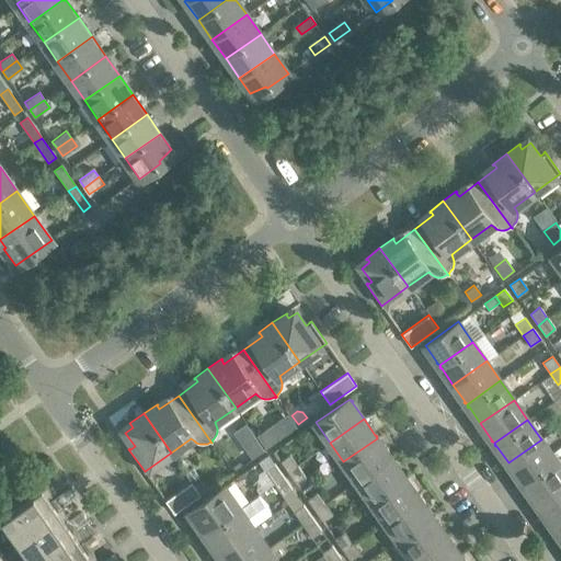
[(258,435),(266,448),(277,441),(268,427),(258,435)]
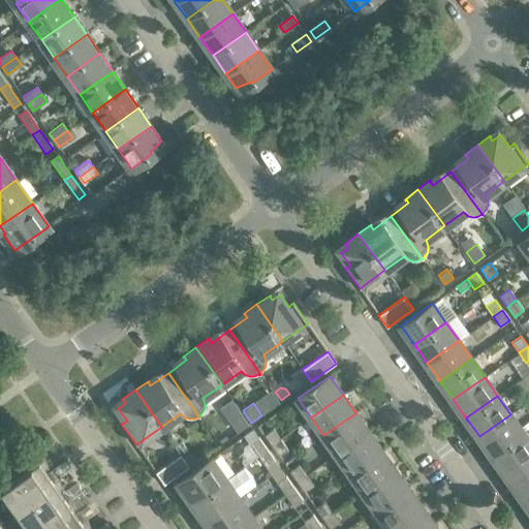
[(238,433),(250,424),(241,410),(228,419),(238,433)]
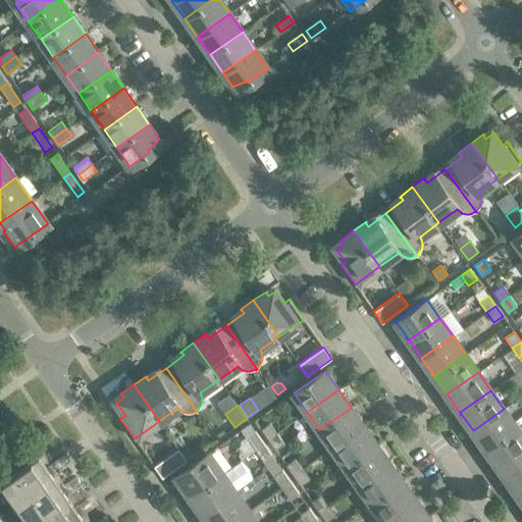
[(352,409),(351,408),(319,429),(332,448),(363,425),(353,410),(353,409),(352,409)]
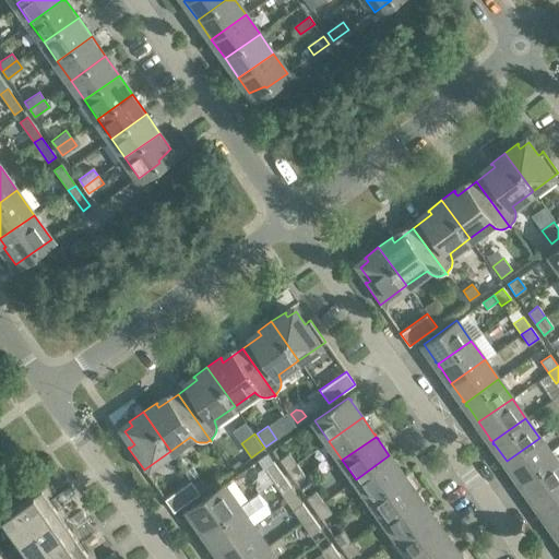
[(552,456),(539,438),(507,461),(518,477),(516,478),(518,479),(519,478),(520,480),(552,456)]
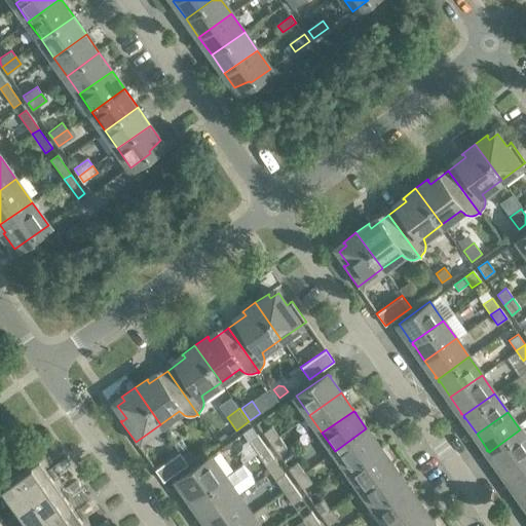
[(271,426),(262,433),(269,443),(278,437),(271,426)]
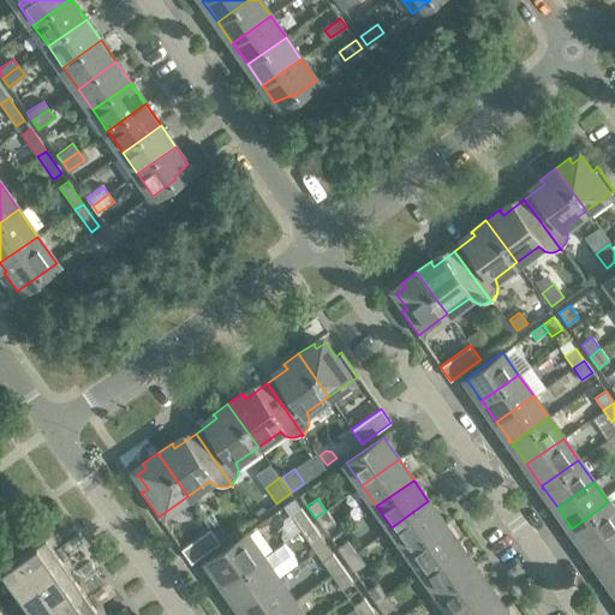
[(441,520),(428,501),(392,527),(406,549),(443,523),(442,521),(443,520),(442,519),(441,520)]
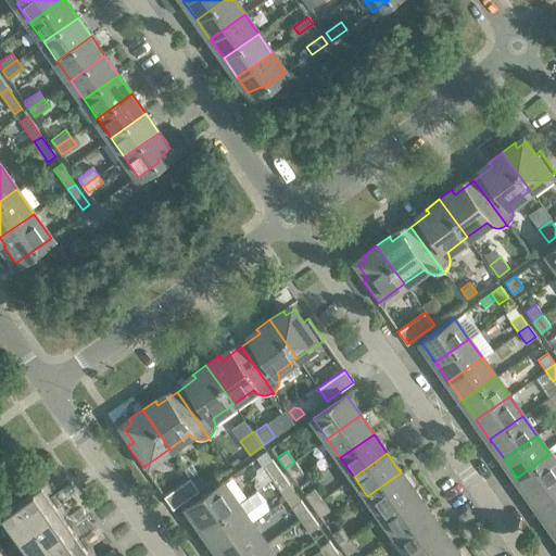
[(555,478),(555,463),(550,454),(517,478),(518,479),(517,480),(518,481),(519,480),(530,496),(555,478)]
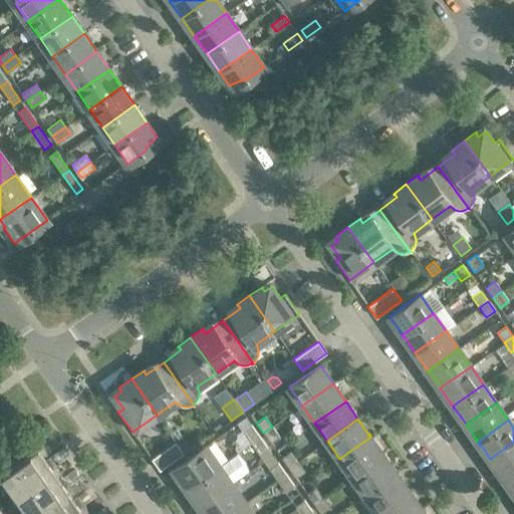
[(259,437),(251,426),(242,432),(250,443),(259,437)]
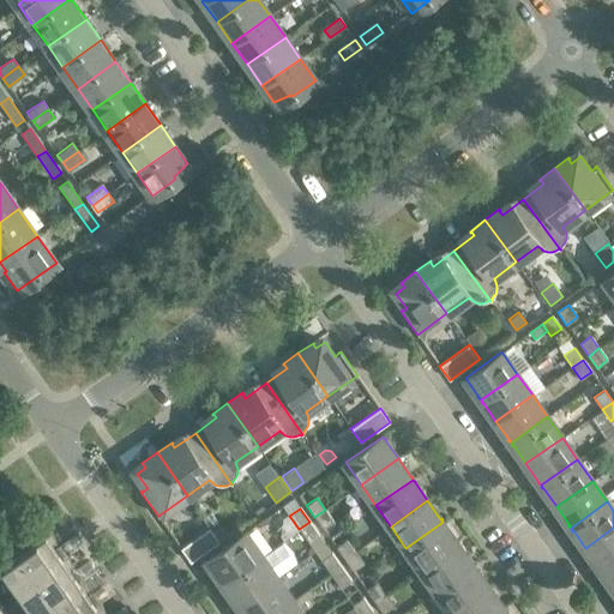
[(333,522),(325,510),(314,517),(323,529),(333,522)]
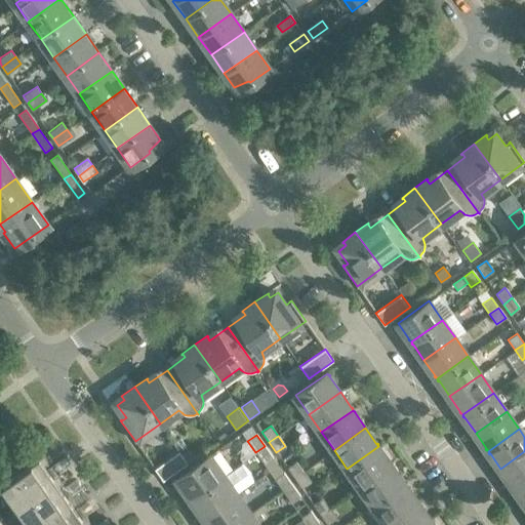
[(273,458),(265,446),(255,452),(265,465),(273,458)]
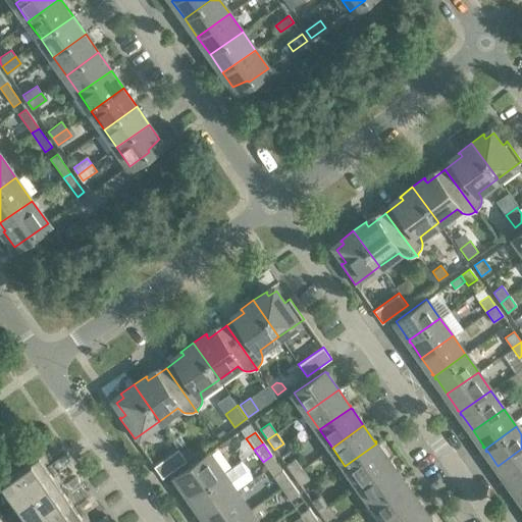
[(377,445),(376,444),(345,466),(358,483),(388,462),(378,446),(378,445),(377,445)]
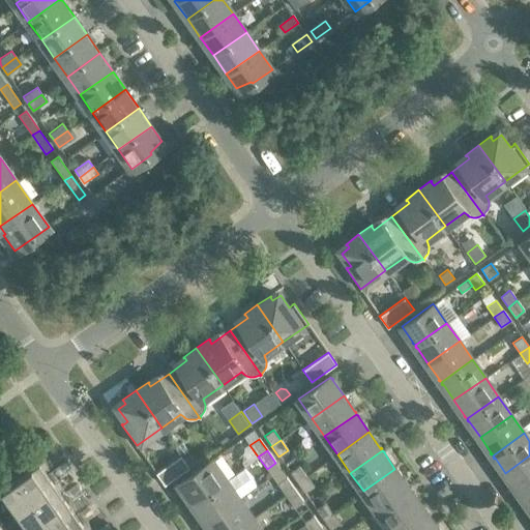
[(181,455),(155,473),(165,486),(189,468),(181,455)]
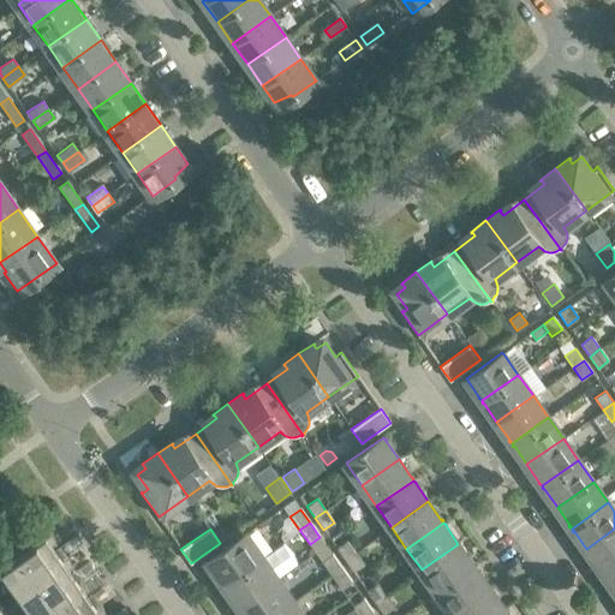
[(614,561),(614,529),(586,549),(599,568),(598,568),(599,569),(601,569),(602,571),(614,561)]
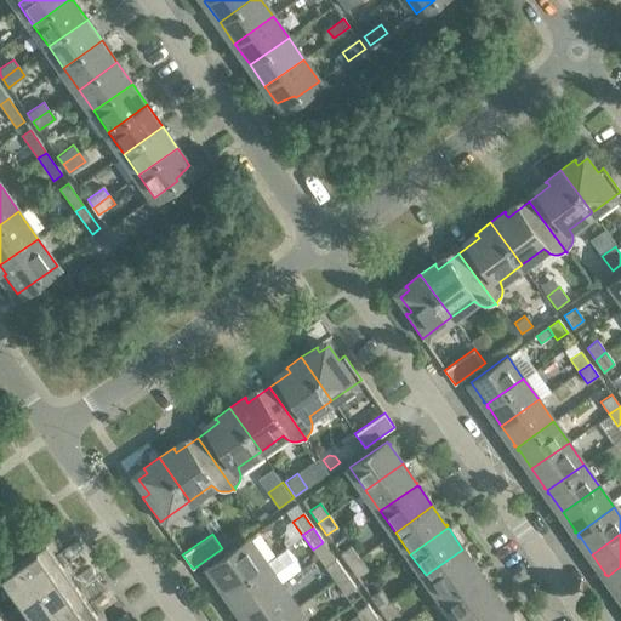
[(56,548),(51,539),(40,546),(0,573),(0,579),(3,584),(4,584),(15,599),(15,600),(60,569),(49,553),(56,548)]
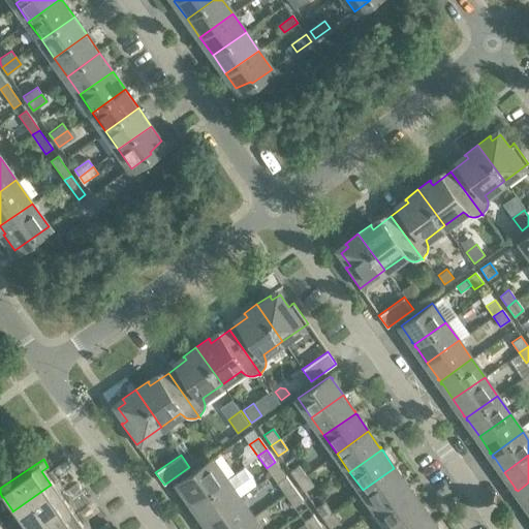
[(225,478),(212,459),(176,484),(185,497),(187,495),(192,502),(225,478)]
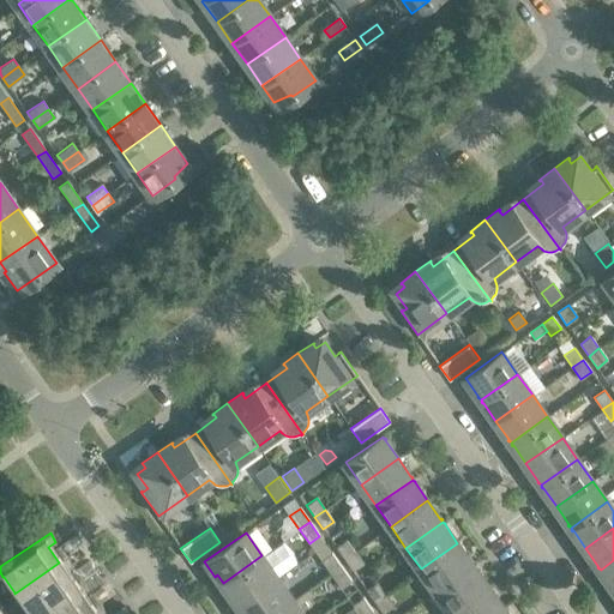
[(347,540),(336,547),(344,559),(355,552),(347,540)]
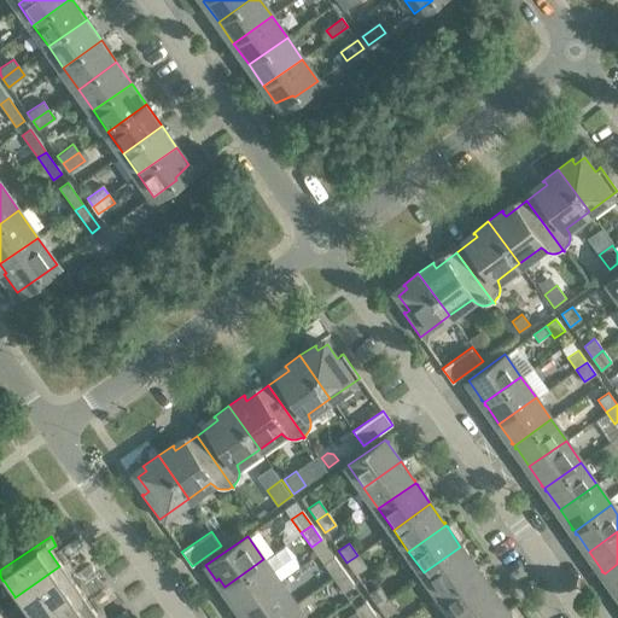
[(473,565),(460,547),(424,572),(439,594),(476,569),(474,566),(476,566),(474,565),(473,565)]
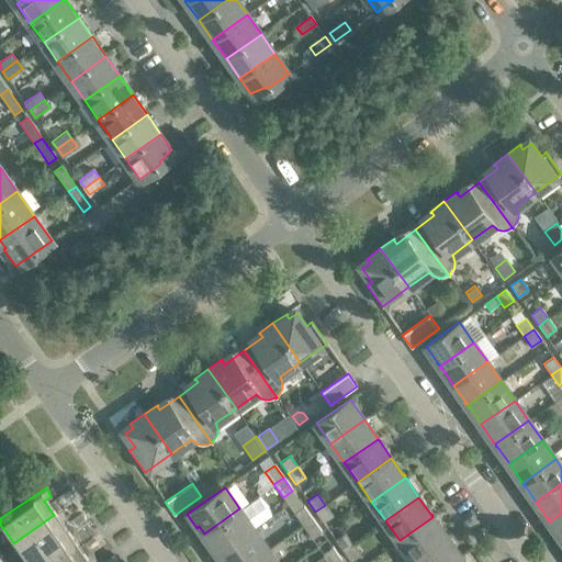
[(333,516),(325,505),(315,512),(323,523),(333,516)]
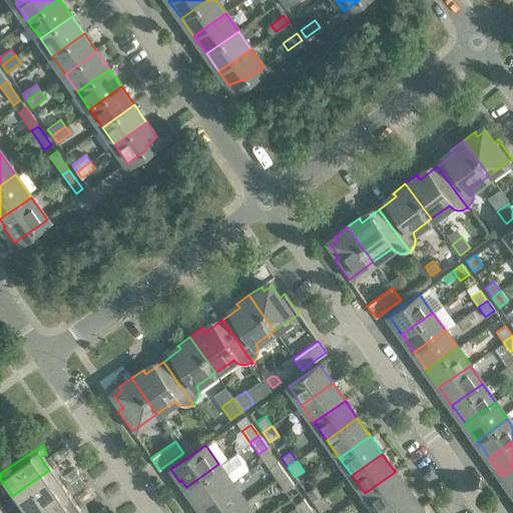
[(285,473),(277,462),(269,468),(277,480),(285,473)]
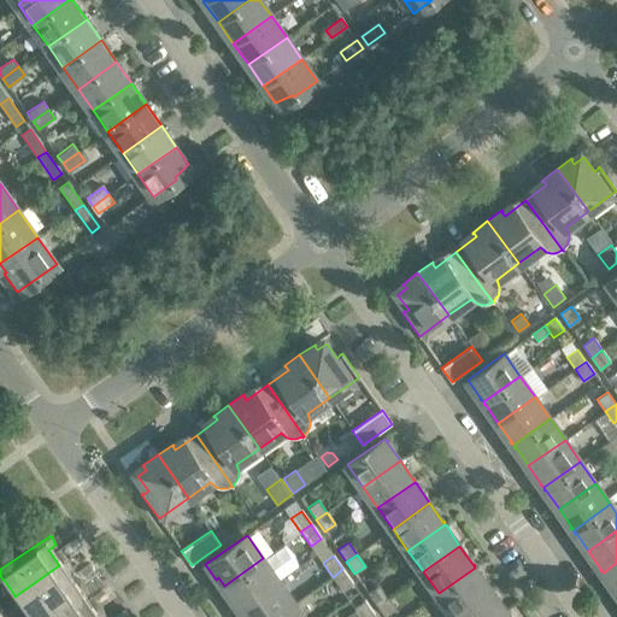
[(72,569),(68,558),(59,565),(15,597),(19,603),(29,616),(35,616),(76,589),(75,588),(65,574),(72,569)]
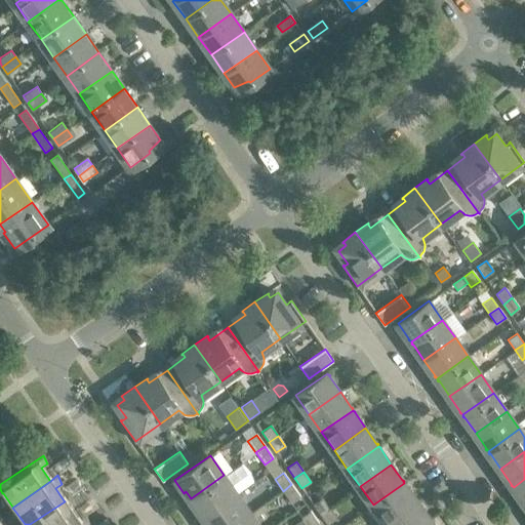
[(237,494),(224,475),(191,498),(195,506),(194,507),(202,519),(237,494)]
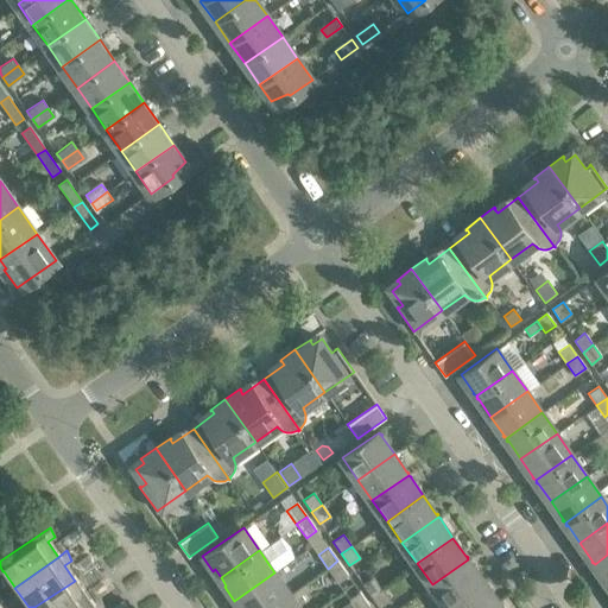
[(607,555),(595,564),(596,567),(595,567),(596,568),(597,568),(607,583),(607,555)]
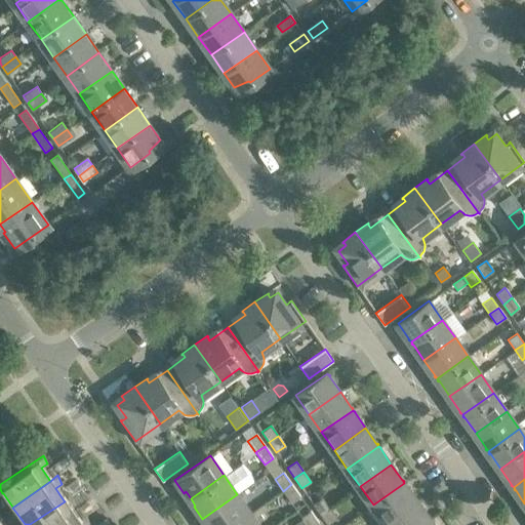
[(405,484),(404,483),(373,505),(386,523),(417,501),(406,485),(407,485),(406,484),(405,484)]
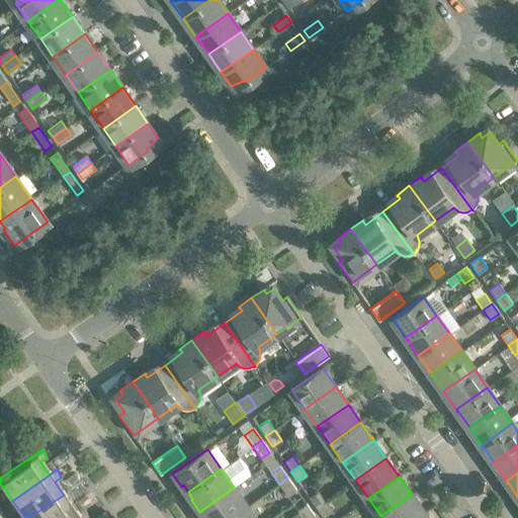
[(296,490),(287,478),(279,485),(287,496),(296,490)]
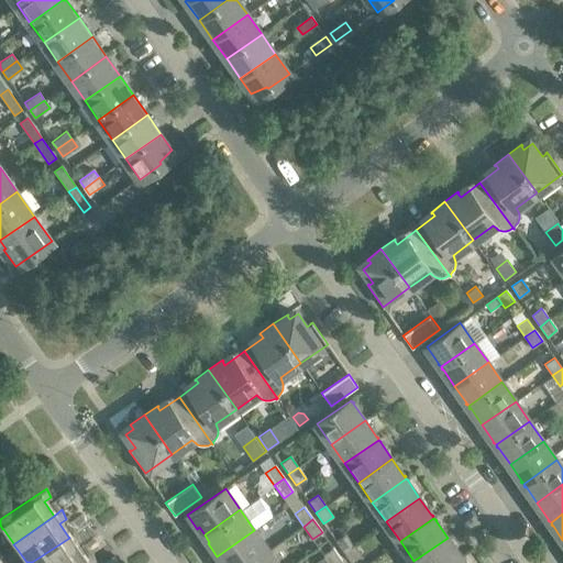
[(251,562),(268,551),(254,530),(217,556),(220,562),(251,562)]
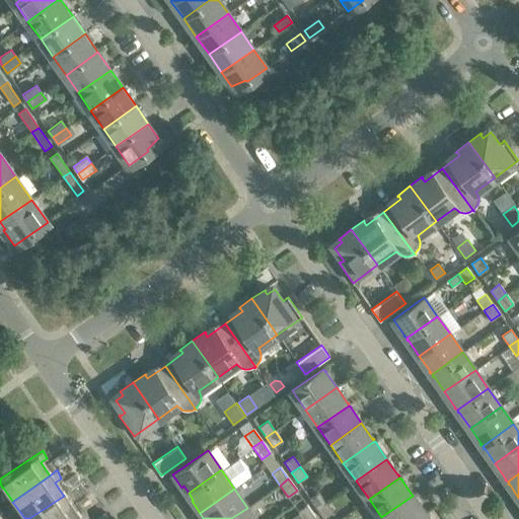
[(75,498),(71,490),(63,495),(64,496),(29,518),(72,518),(78,515),(77,515),(69,502),(75,498)]
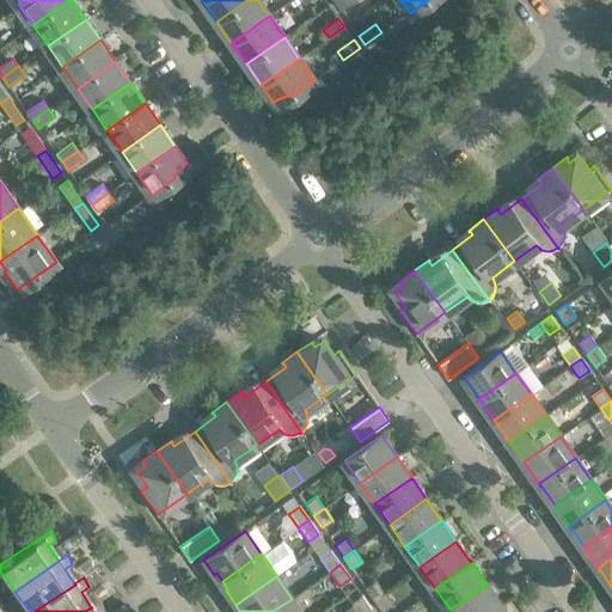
[(375,581),(365,588),(373,600),(384,593),(375,581)]
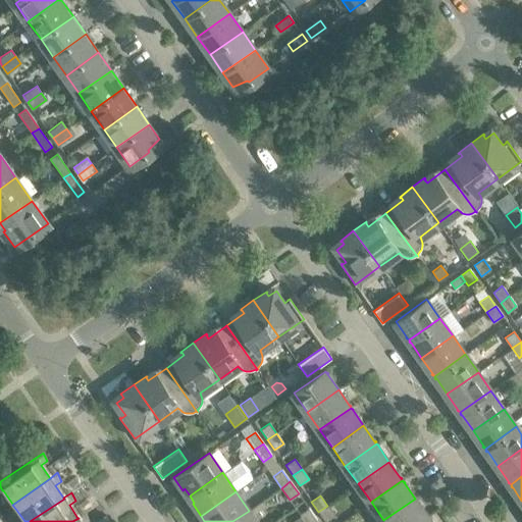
[(425,514),(415,499),(383,520),(384,521),(418,521),(427,516),(426,515),(427,514),(426,513),(425,514)]
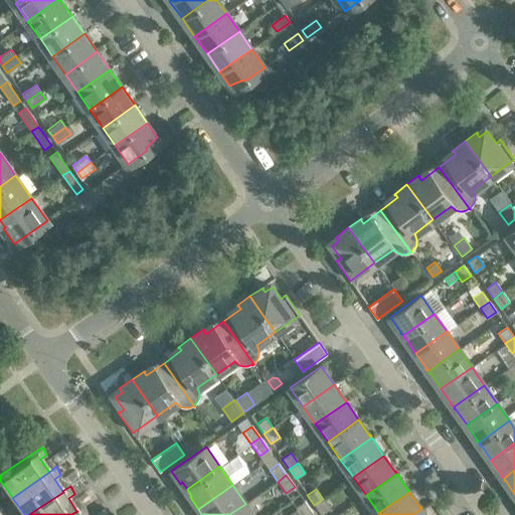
[(330,509),(323,499),(314,505),(321,514),(330,509)]
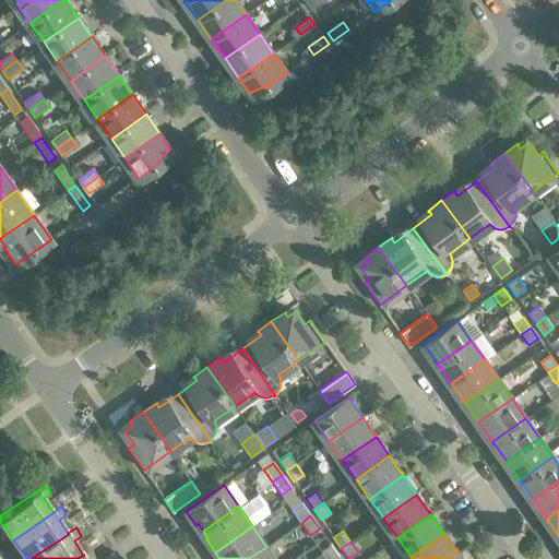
[(335,558),(340,557),(330,544),(321,550),(326,558),(335,558)]
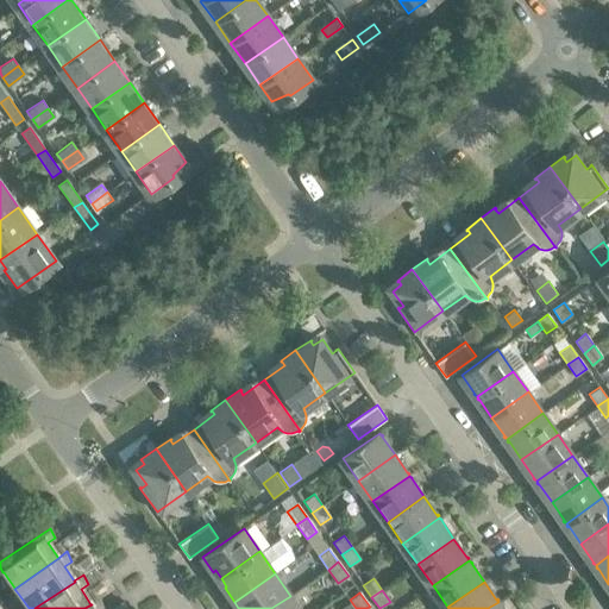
[(300,608),(290,596),(271,608),(300,608)]
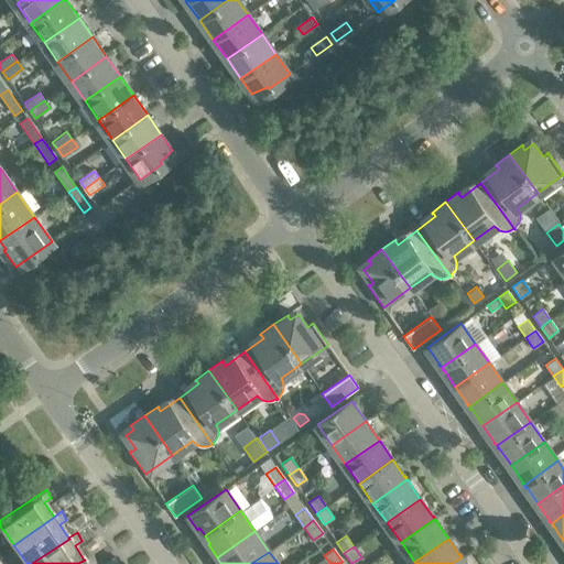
[(94,563),(97,563),(93,554),(84,560),(85,560),(78,563),(94,563)]
